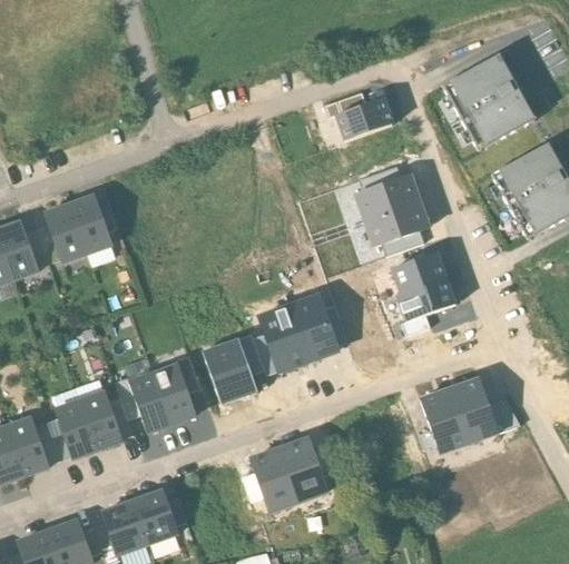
[(501,51),(442,83),(479,149),(537,117),(501,51)]
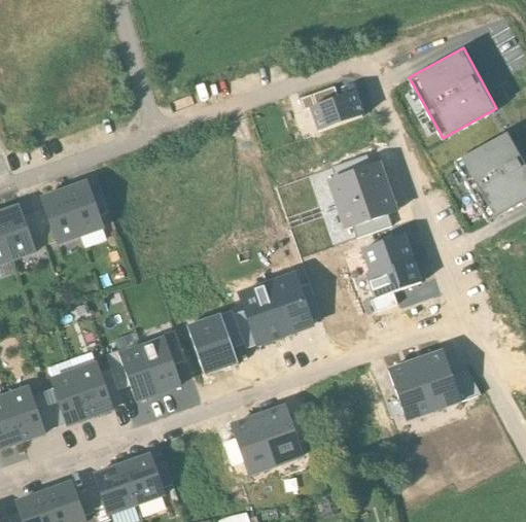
[(304,108),(312,105),(339,96),(335,83),(300,96),(304,108)]
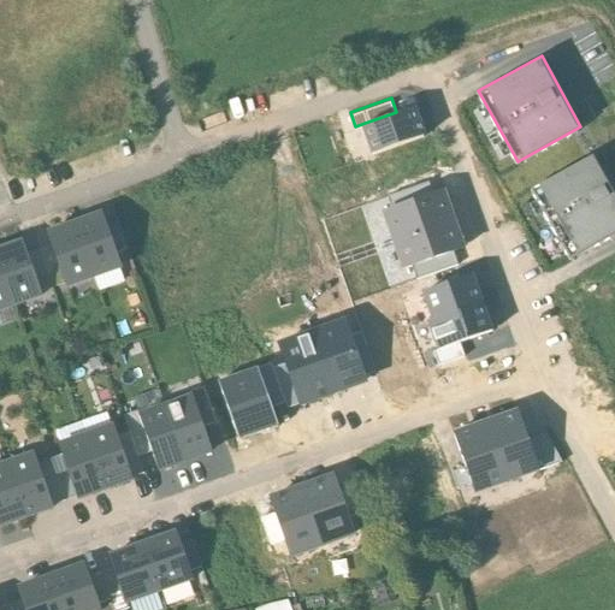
[(424,132),(414,105),(396,112),(365,123),(374,150),(424,132)]
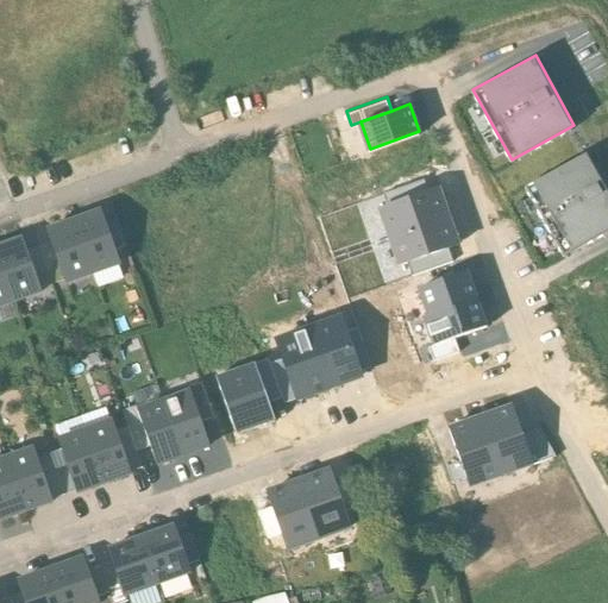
[(607,186),(588,150),(525,184),(564,255),(607,230),(607,186)]
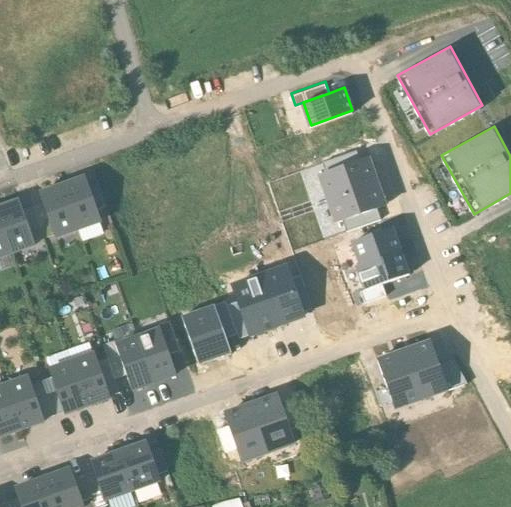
[(369,156),(320,174),(328,197),(377,180),(369,156)]
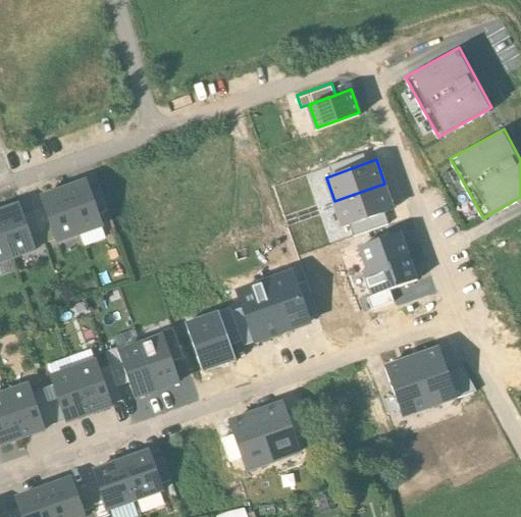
[(90,189),(87,178),(64,187),(81,231),(93,226),(102,223),(90,189)]
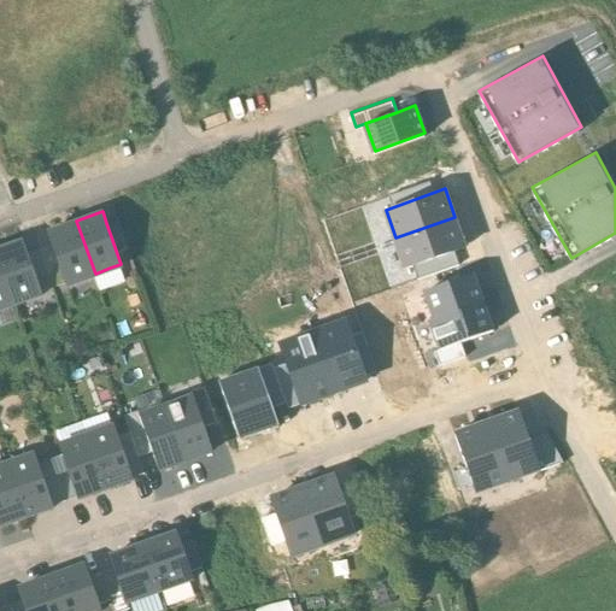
[(455,217),(396,238),(405,265),(464,245),(455,217)]
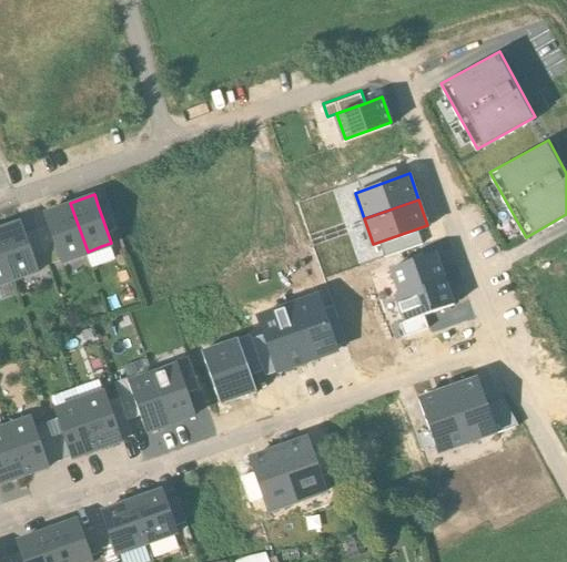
[(119,225),(110,201),(98,205),(107,230),(119,225)]
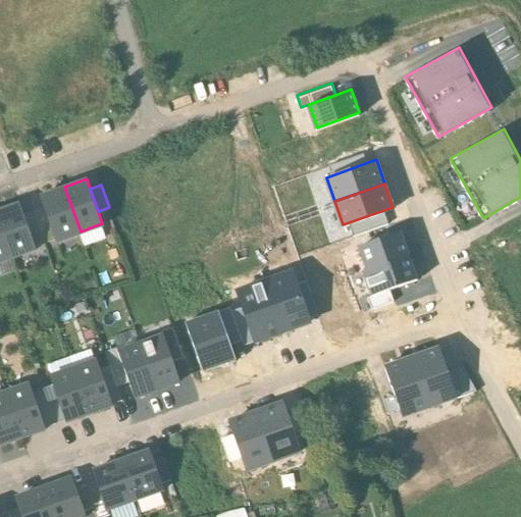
[(81,231),(64,187),(43,195),(46,204),(54,227),(58,239),(81,231)]
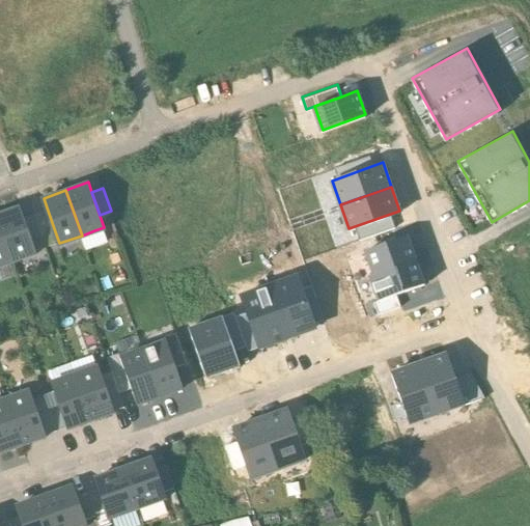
[(20,205),(0,213),(0,222),(14,259),(35,251),(31,240),(23,216),(20,205)]
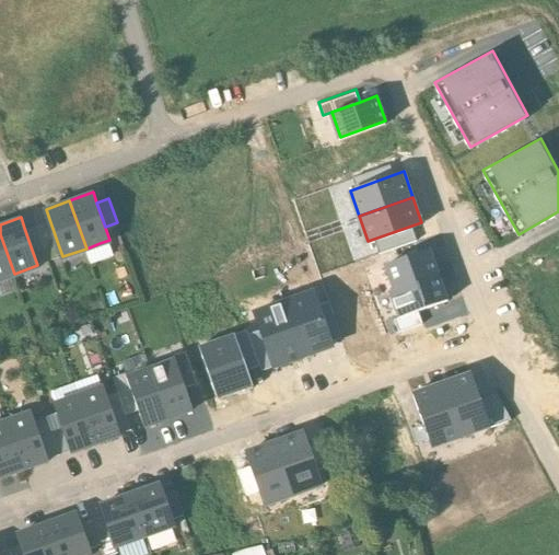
[(58,244),(49,219),(37,223),(45,249),(58,244)]
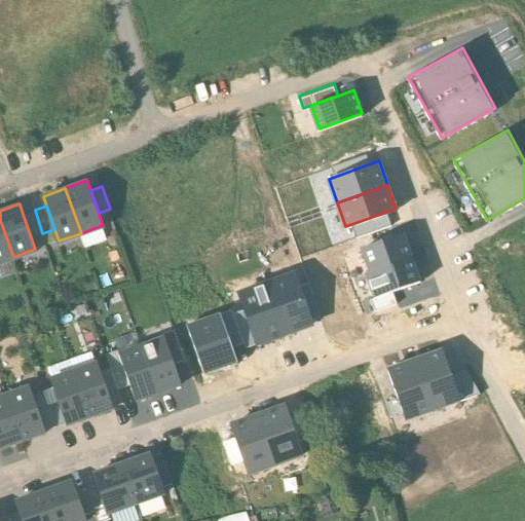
[(42,233),(35,210),(23,214),(31,237),(42,233)]
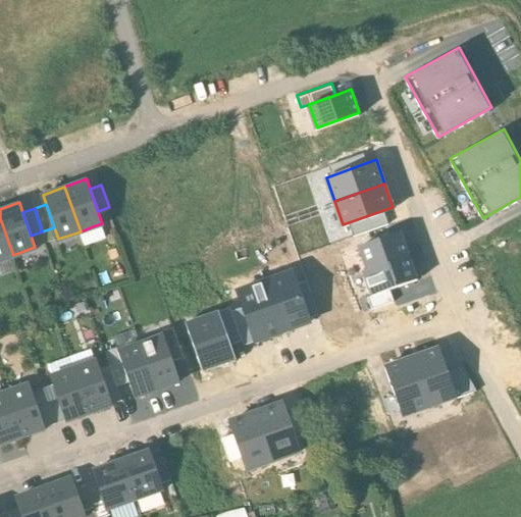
[(0,259),(13,255),(0,218),(0,259)]
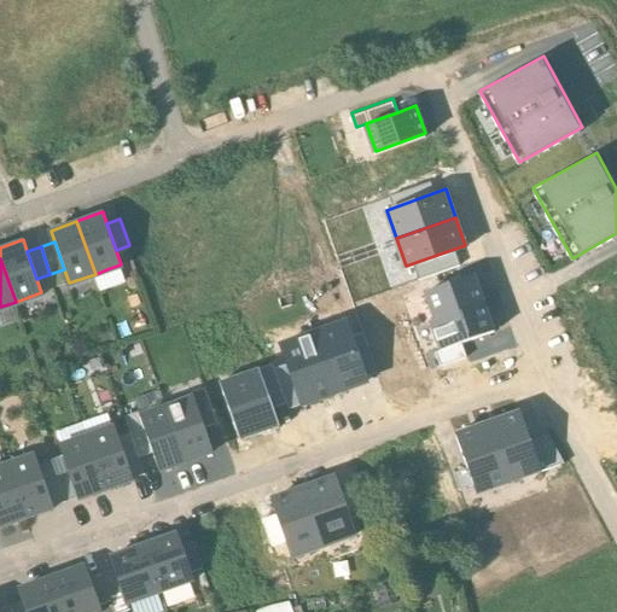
[(475,272),(425,290),(435,319),(484,301),(475,272)]
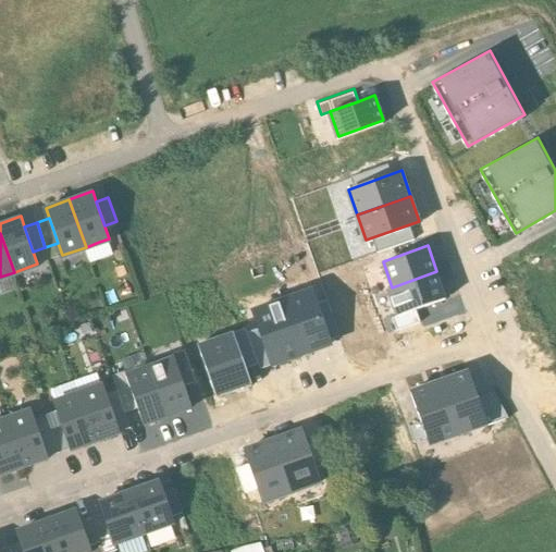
[(436,271),(392,287),(387,289),(397,314),(446,296),(436,271)]
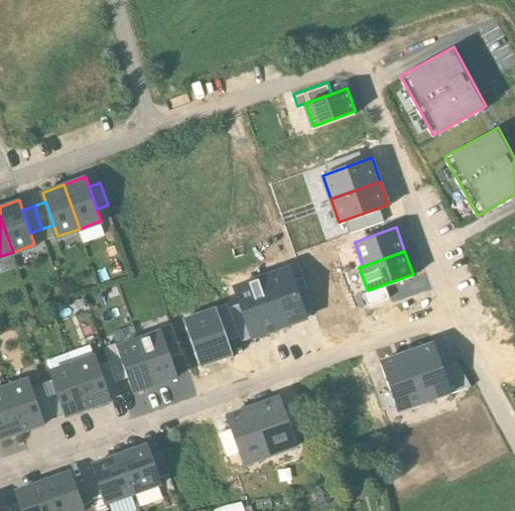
[(288,267),(262,276),(279,326),(305,316),(304,312),(292,278),(288,267)]
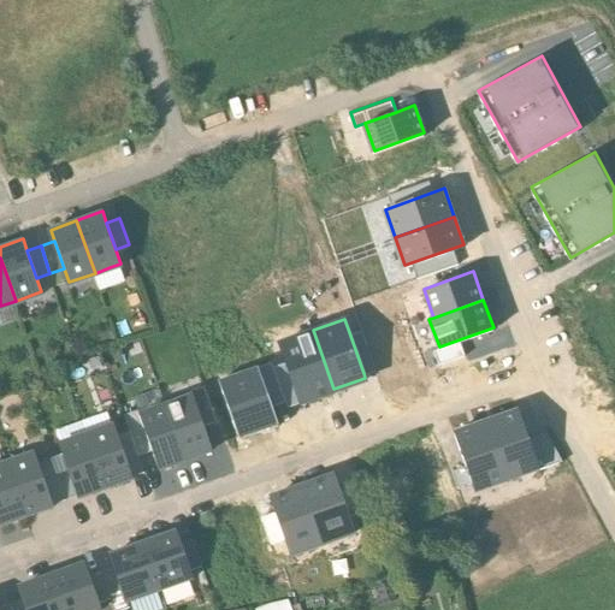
[(364,327),(349,332),(364,373),(377,368),(364,327)]
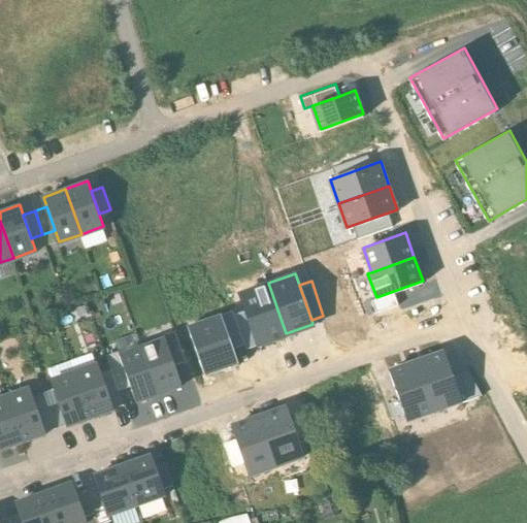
[(268,283),(240,292),(246,308),(259,344),(286,333),(268,283)]
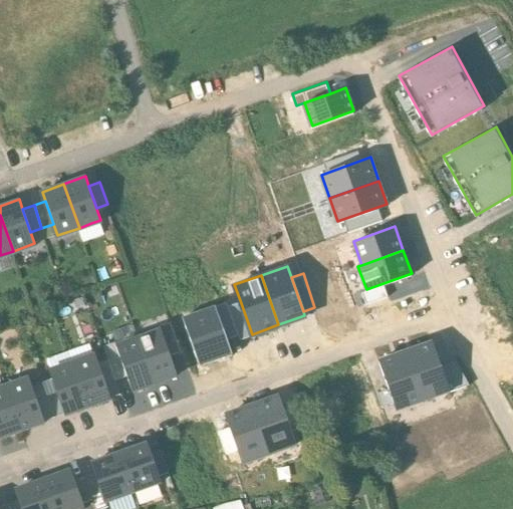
[(227,300),(215,304),(227,337),(239,333),(228,303),(227,300)]
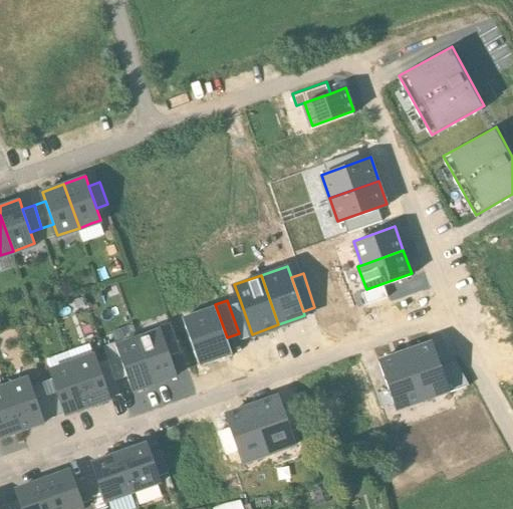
[(252,334),(240,300),(228,303),(239,333),(240,338),(252,334)]
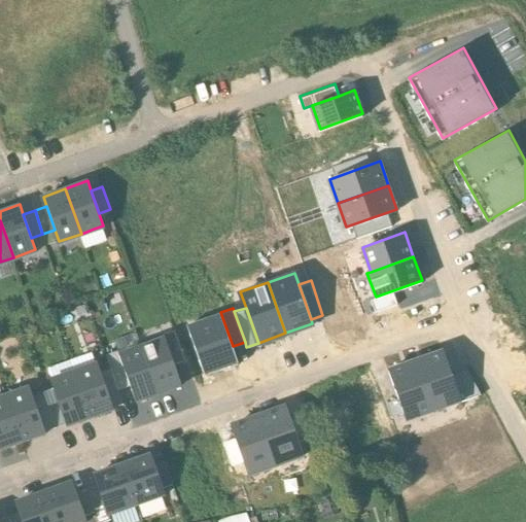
[(220,312),(188,323),(206,374),(238,361),(233,346),(220,312)]
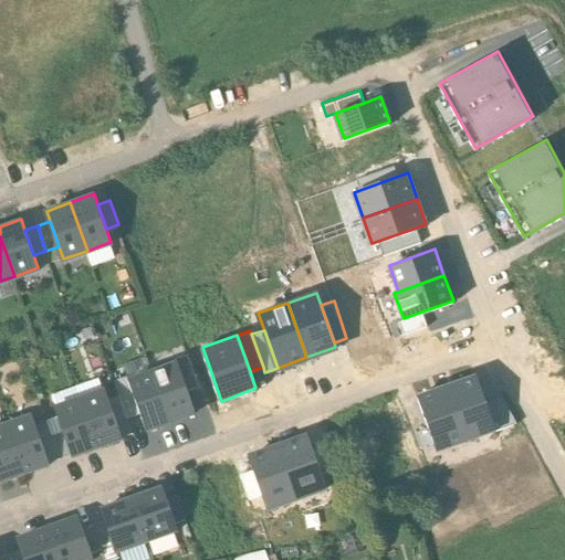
[(178,362),(187,389),(199,384),(188,352),(176,356),(178,362)]
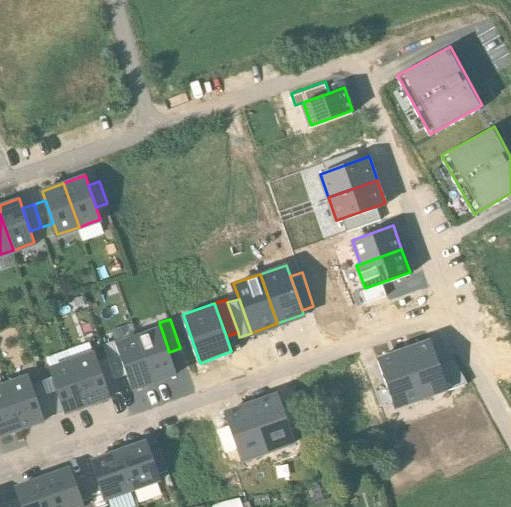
[(138,336),(154,380),(176,372),(169,352),(161,328),(138,336)]
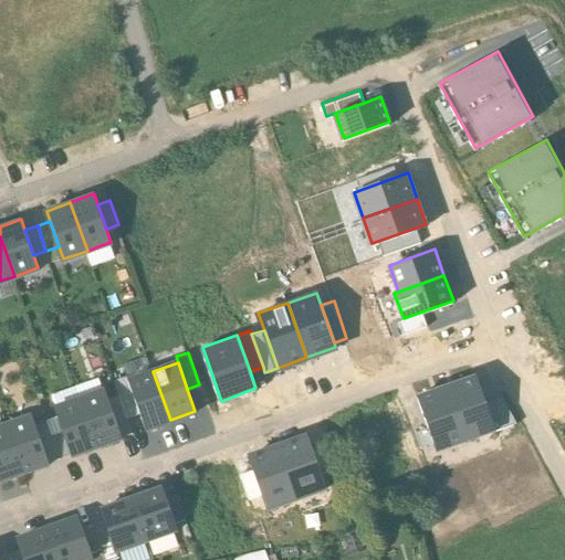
[(153,371),(129,379),(140,411),(146,428),(170,420),(153,371)]
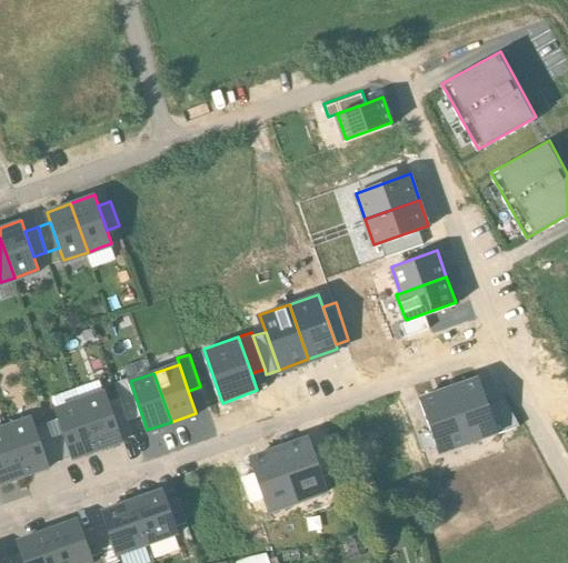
[(479,376),(449,386),(469,441),(498,431),(488,402),(479,376)]
